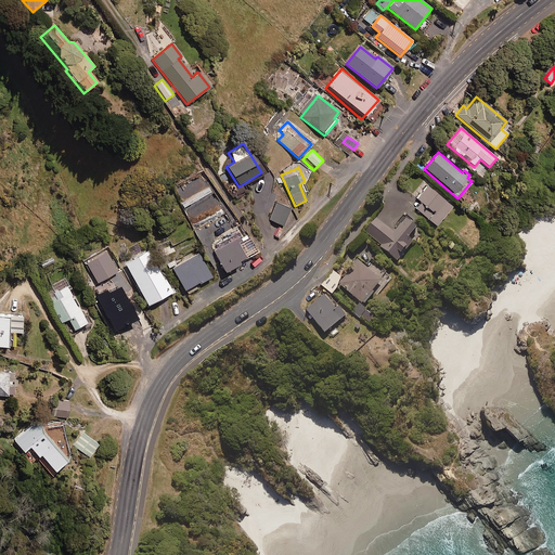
[(435,228),(452,207),(427,186),(416,199),(421,203),(414,210),(435,228)]
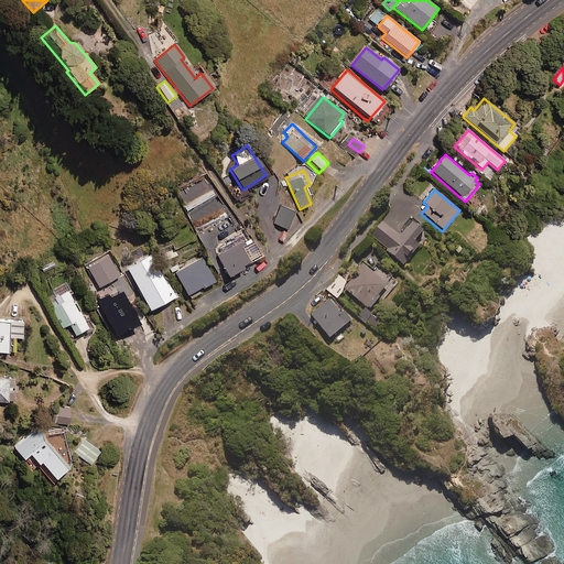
[(288,229),(294,210),(280,205),(273,225),(288,229)]
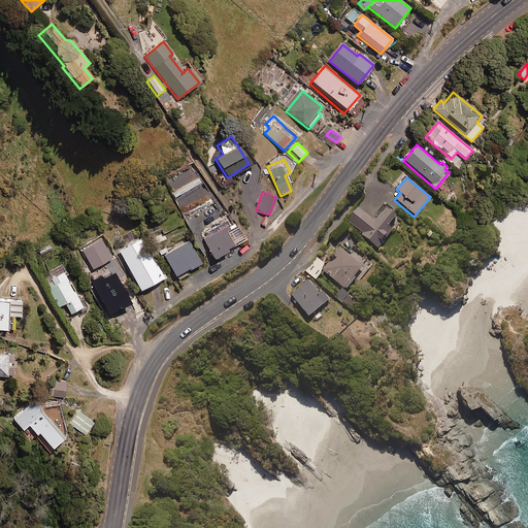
[(387,210),(373,223),(360,208),(347,220),(375,250),(394,232),(390,228),(397,221),(387,210)]
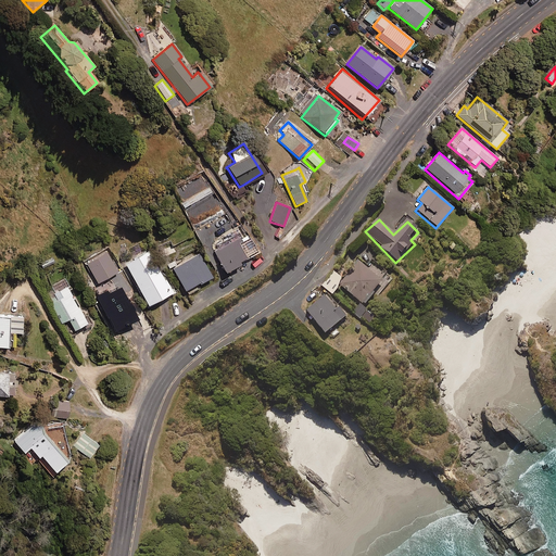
[(206,244),(216,239),(213,231),(203,237),(206,244)]
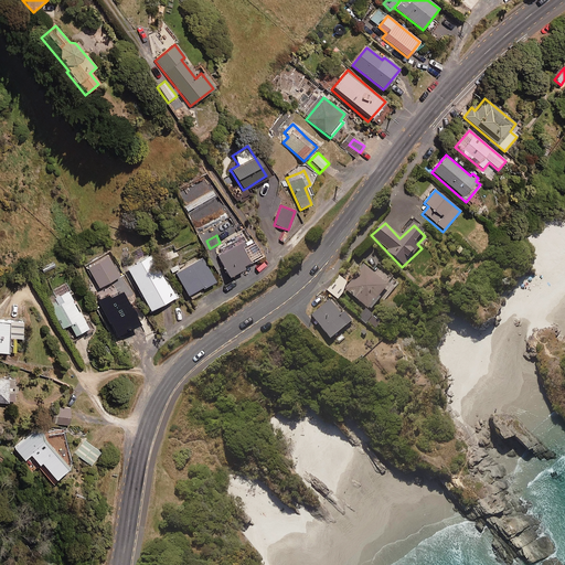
[(247,255),(249,254),(243,242),(217,256),(230,278),(253,265),(247,255)]
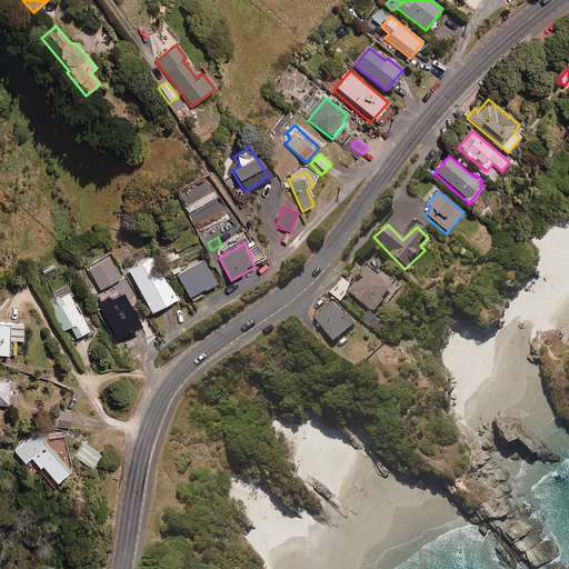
[(170,263),(180,259),(177,251),(167,256),(170,263)]
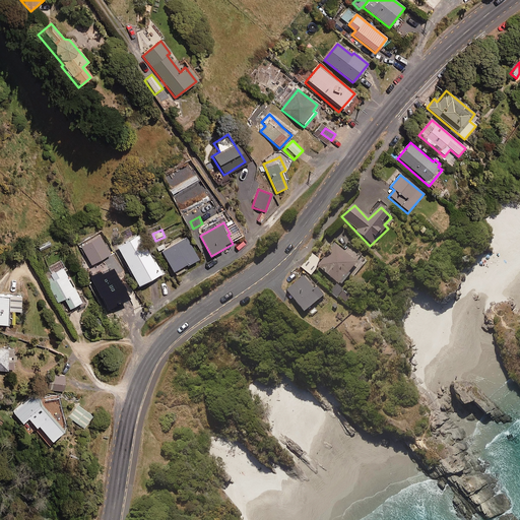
[(90,265),(110,255),(100,235),(80,246),(90,265)]
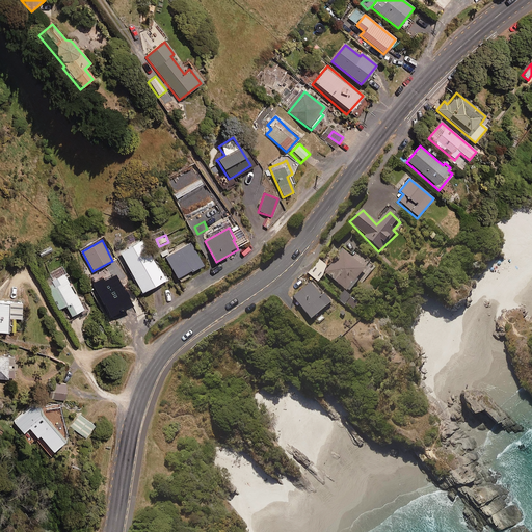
[(140,294),(163,282),(141,240),(118,251),(140,294)]
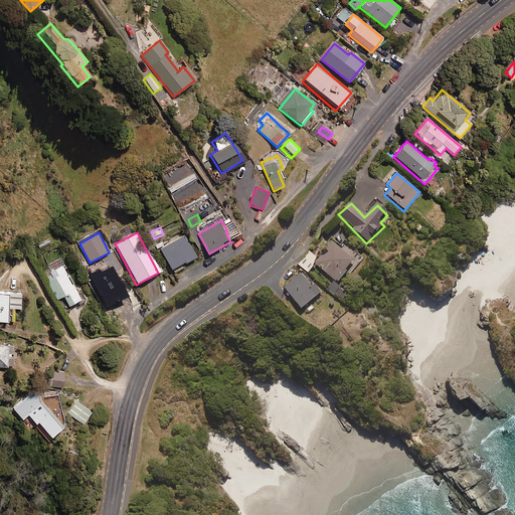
[(183,265),(196,258),(184,235),(160,248),(172,274),(184,268),(183,265)]
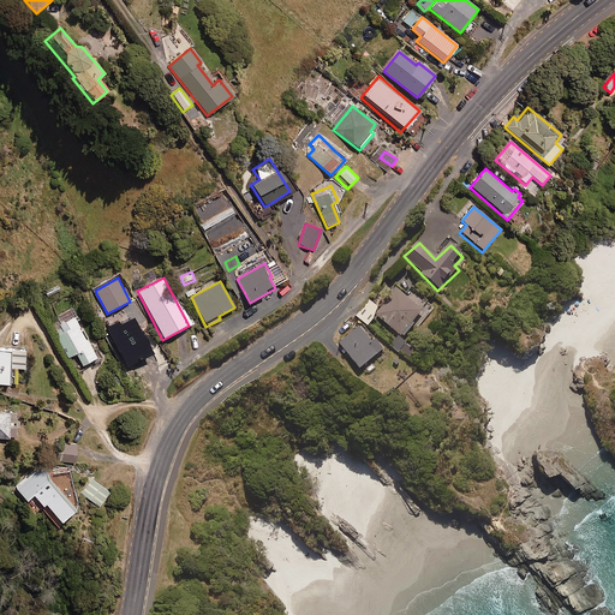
[(402,339),(424,315),(398,292),(376,316),(402,339)]
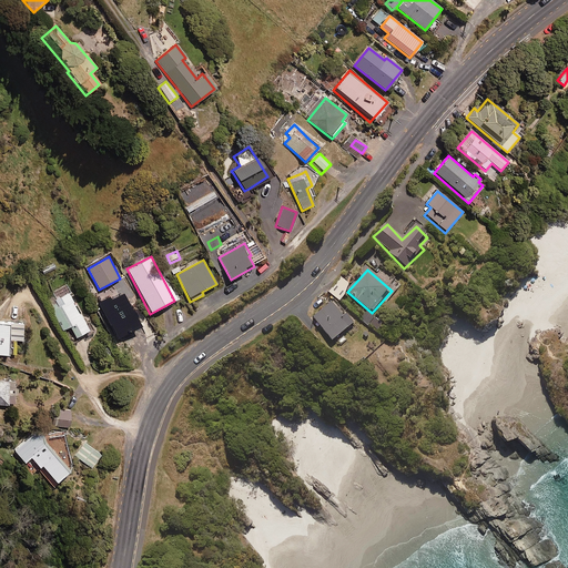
[(328,293),(340,303),(345,296),(348,286),(342,280),(328,293)]
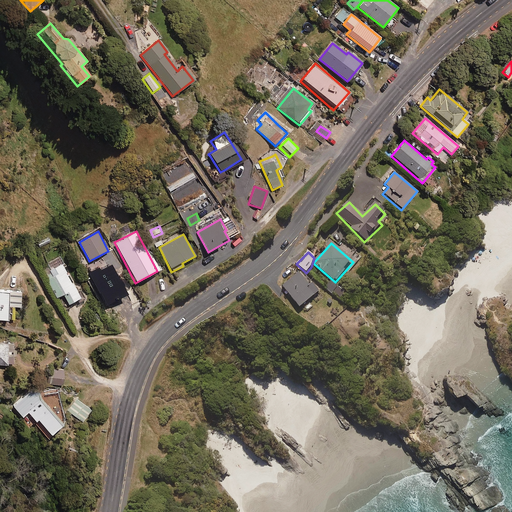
[(82,297),(65,266),(59,257),(39,268),(56,298),(62,295),(67,305),(82,297)]
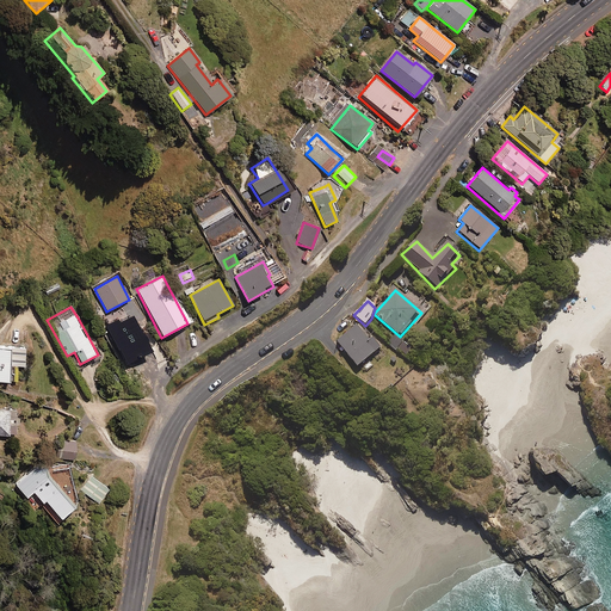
[(133,331),(136,328),(129,318),(106,333),(128,364),(135,359),(134,357),(146,350),(133,331)]
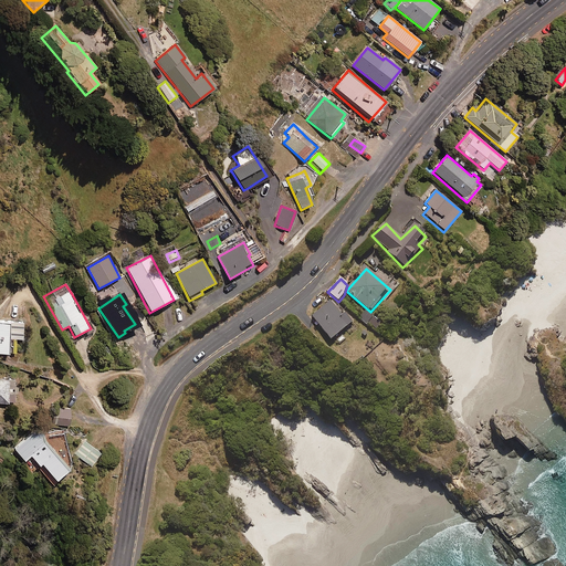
[(345,313),(342,316),(331,303),(313,318),(332,341),(353,323),(345,313)]
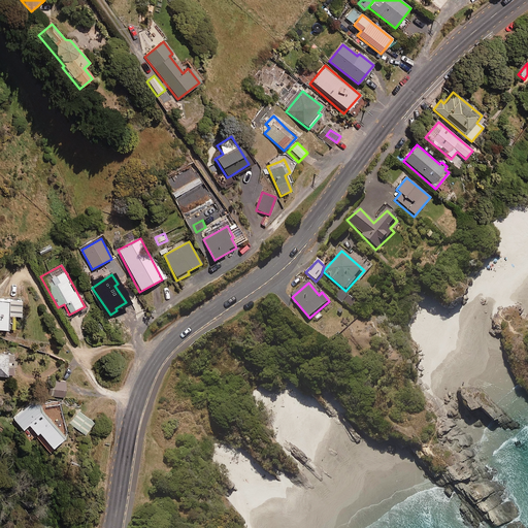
[(21,318),(21,300),(0,299),(0,330),(7,330),(7,318),(21,318)]
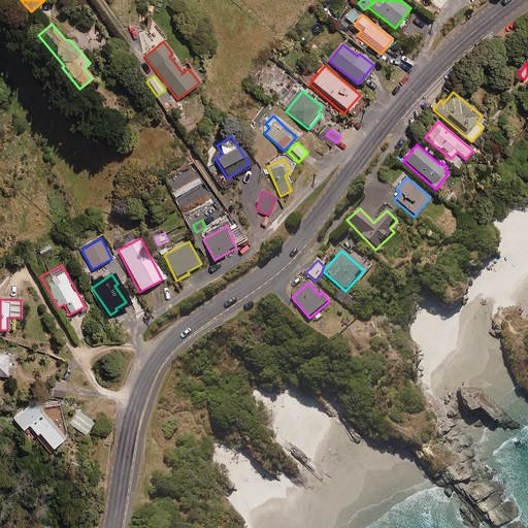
[(0,376),(13,376),(12,354),(0,354),(0,376)]
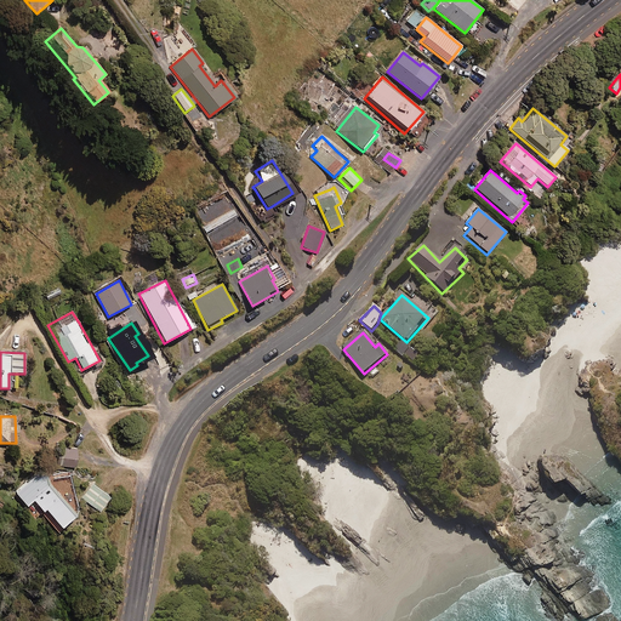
[(75,467),(77,446),(64,446),(64,467),(75,467)]
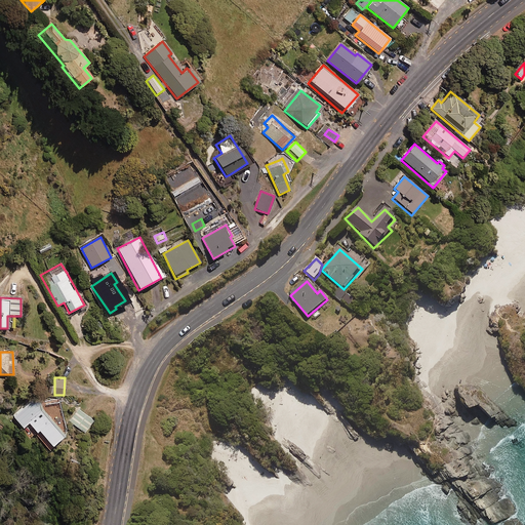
[(49,449),(65,437),(33,399),(12,417),(28,436),(33,431),(49,449)]
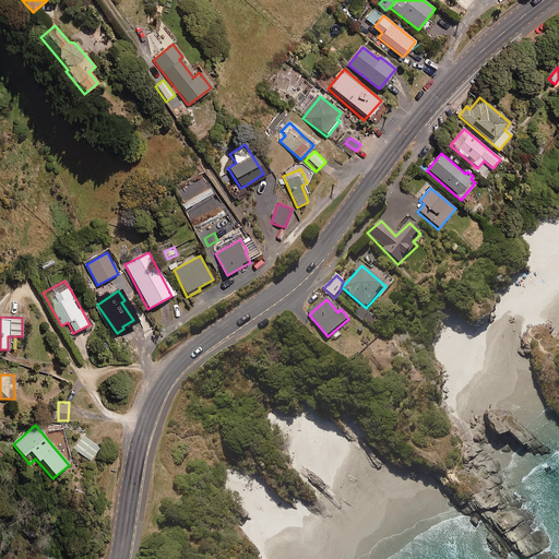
[(90,461),(99,449),(83,436),(73,449),(90,461)]
